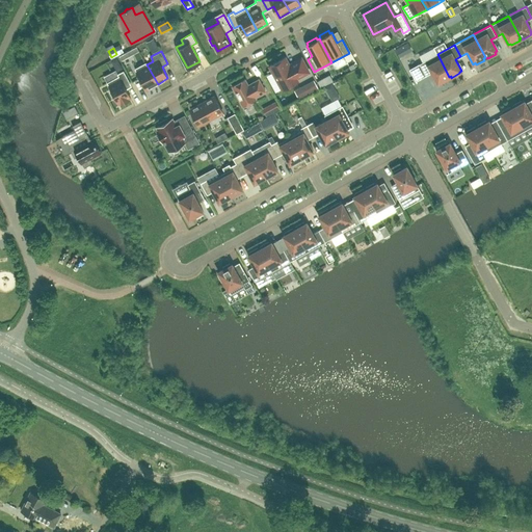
[(437,54),(409,70),(416,81),(431,73),(437,83),(440,82),(441,84),(449,79),(448,78),(449,77),(437,54)]
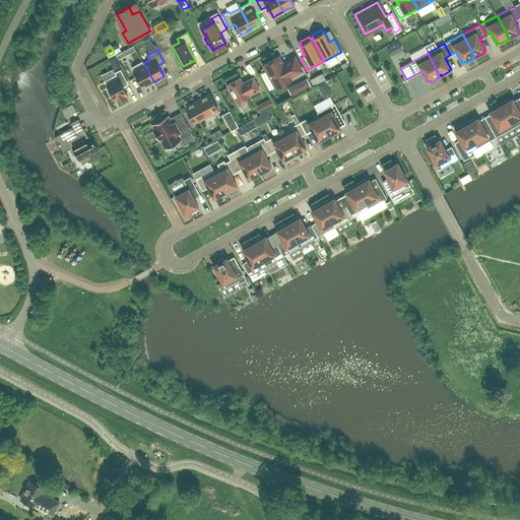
[(278,56),(263,64),(276,87),(290,79),(289,76),(302,70),(295,57),(285,61),(286,62),(282,64),(278,56)]
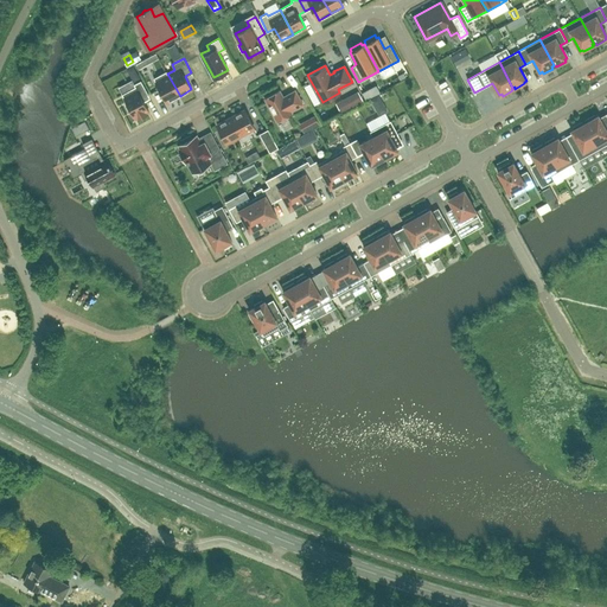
[(167,74),(166,71),(153,78),(167,103),(180,96),(167,74)]
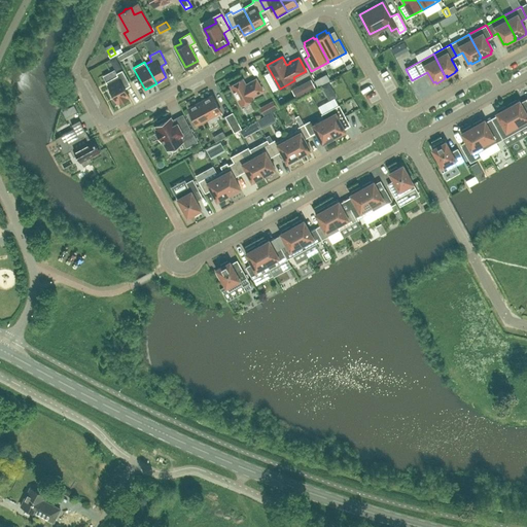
[(117,75),(106,81),(110,90),(109,91),(112,97),(114,97),(117,103),(119,102),(119,103),(128,98),(129,97),(124,85),(129,82),(123,70),(116,73),(117,75)]
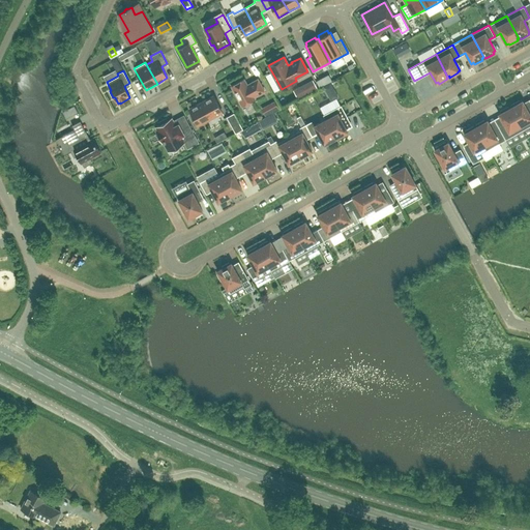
[(244,79),(231,86),(241,106),(255,97),(254,96),(264,90),(258,79),(252,82),(252,84),(248,86),(244,79)]
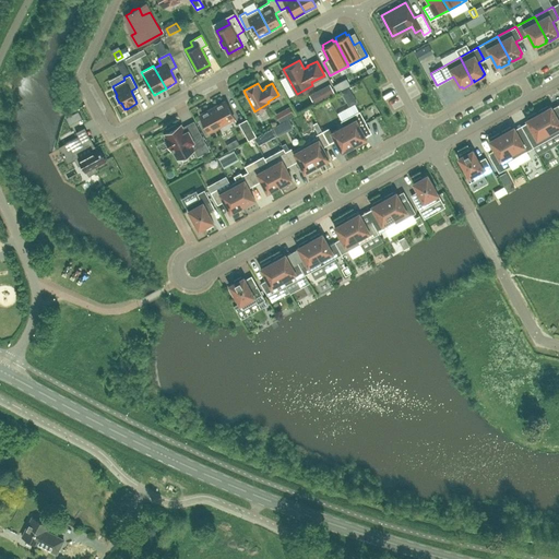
[(312,94),(317,103),(336,94),(332,84),(312,94)]
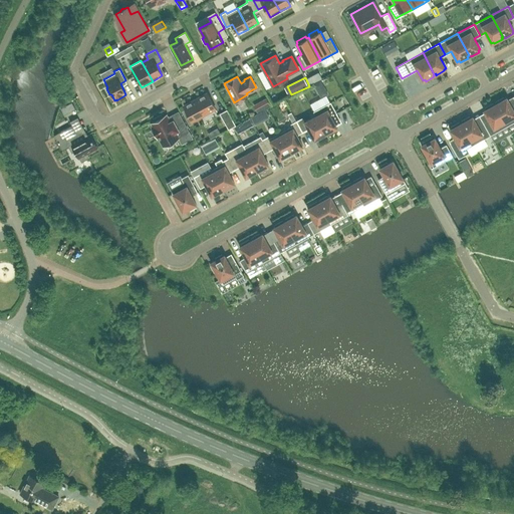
[(320,80),(313,83),(315,88),(322,84),(320,80)]
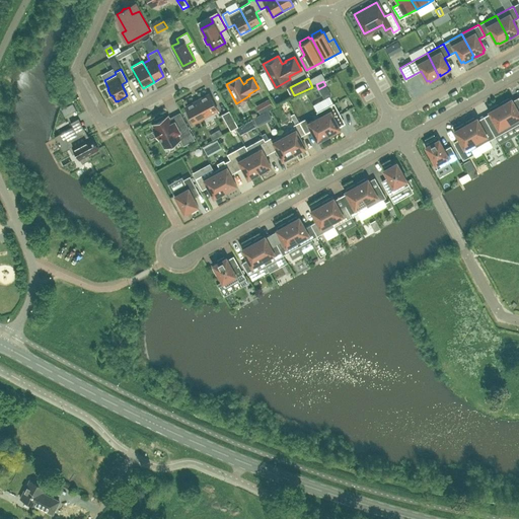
[(209,93),(186,106),(194,122),(217,109),(209,93)]
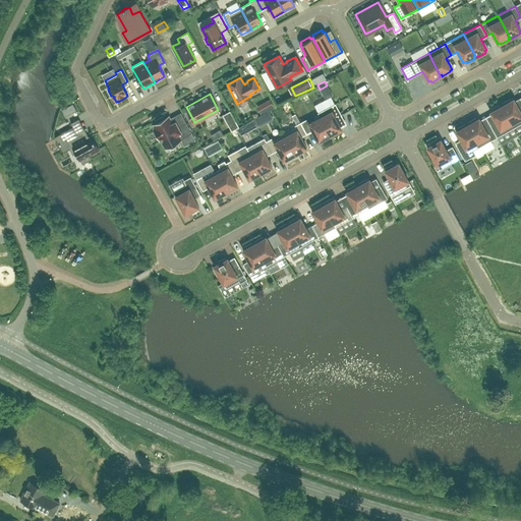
[(502,105),(514,127),(520,122),(520,108),(519,109),(513,99),(511,100),(510,98),(502,103),(503,104),(502,105)]
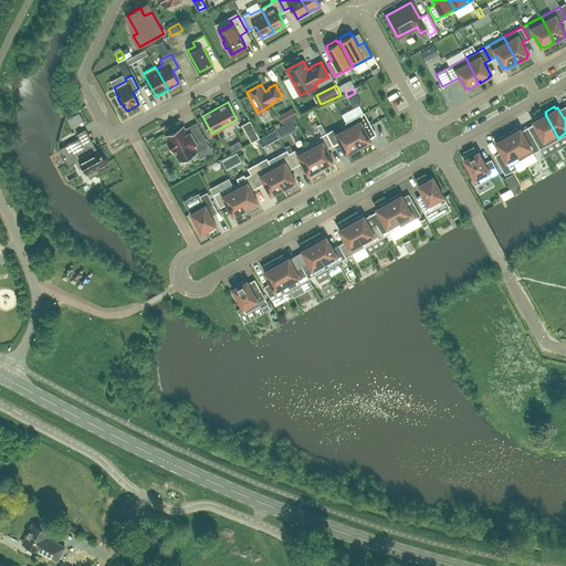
[(293,107),(287,111),(292,118),(297,116),(293,107)]
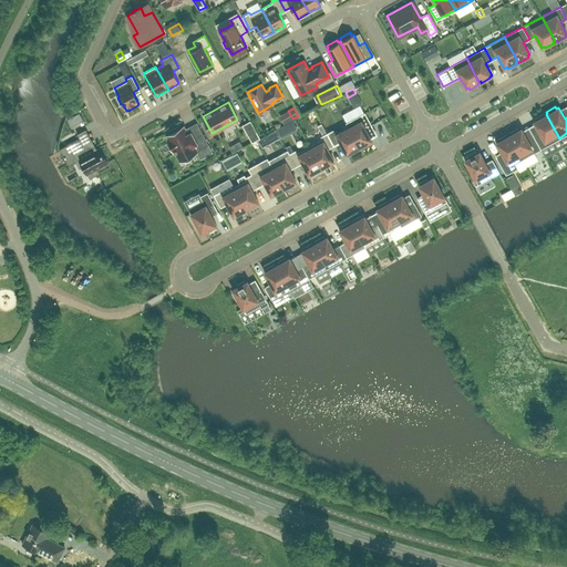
[(79,112),(70,117),(74,124),(83,120),(79,112)]
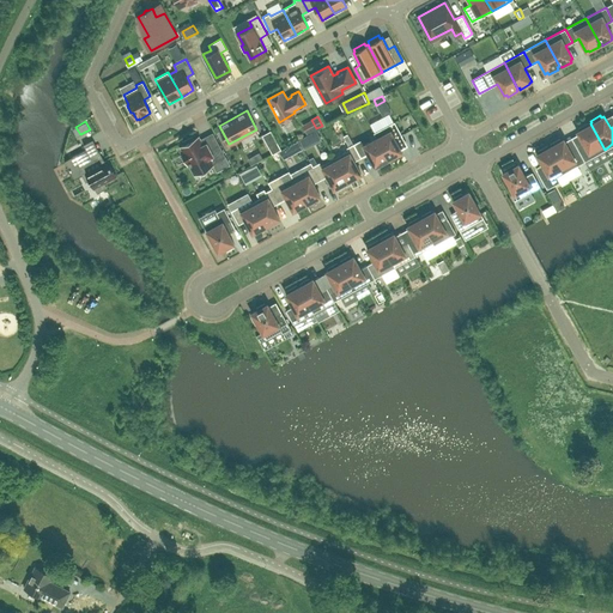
[(394,121),(374,133),(388,159),(389,158),(390,161),(400,155),(399,153),(401,151),(395,139),(401,135),(394,121)]
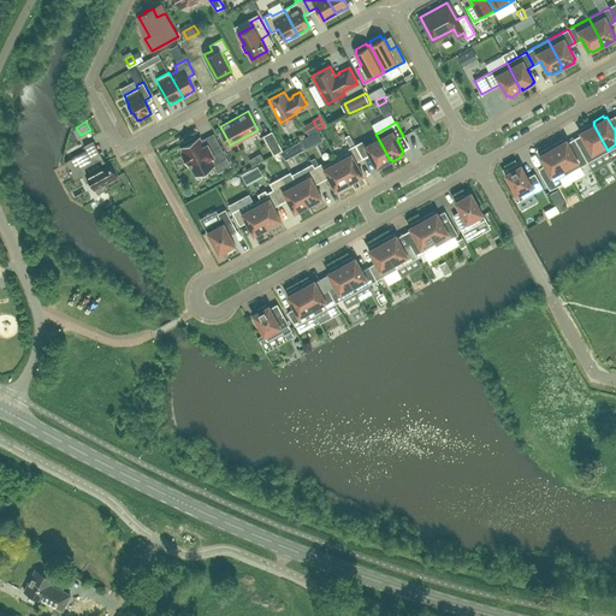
[(580,148),(587,161),(608,150),(593,124),(592,125),(591,123),(581,129),(582,130),(580,131),(586,144),(580,148)]
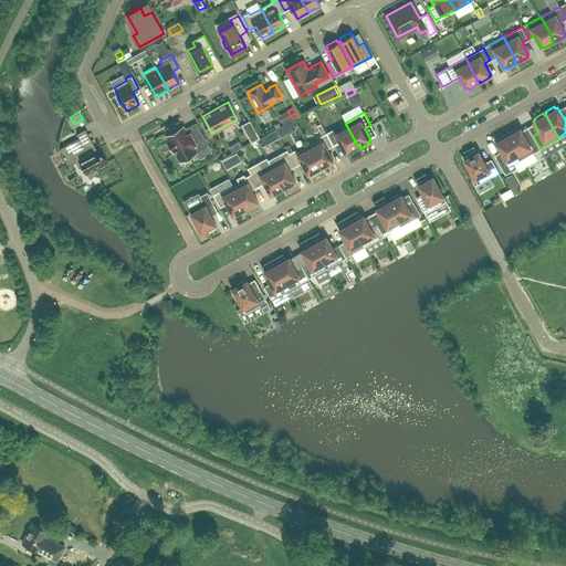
[(259,137),(250,121),(242,125),(251,142),(259,137)]
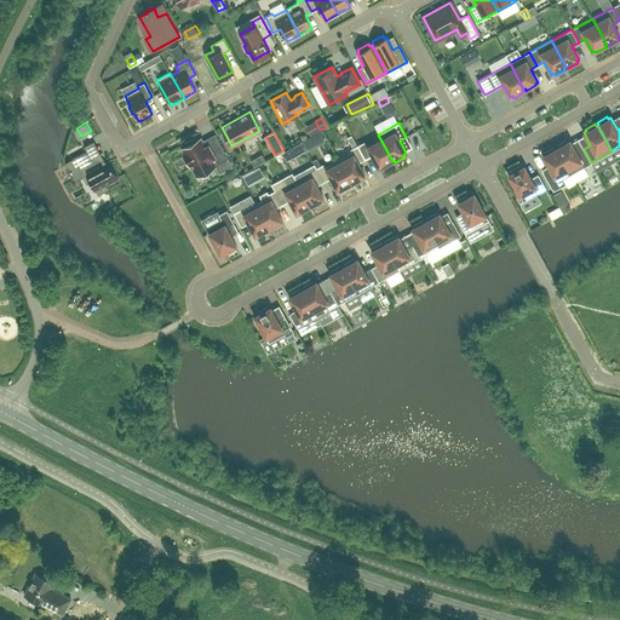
[(391,161),(392,161),(378,135),(380,139),(367,147),(365,142),(357,145),(365,159),(372,155),(379,168),(382,167),(383,168),(392,164),(391,161)]
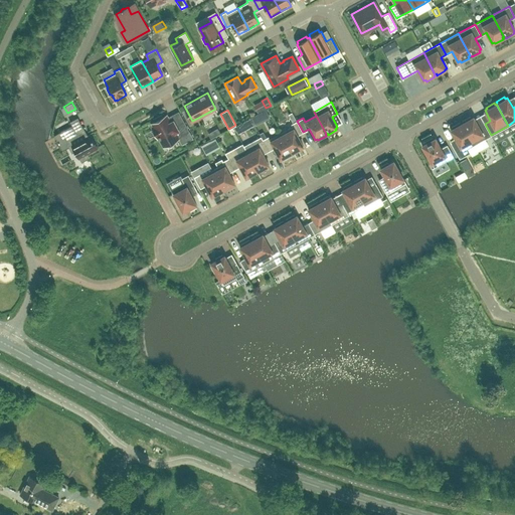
[(167,115),(152,123),(153,126),(151,127),(157,139),(159,138),(163,146),(179,138),(189,133),(184,122),(177,126),(174,121),(171,122),(167,115)]
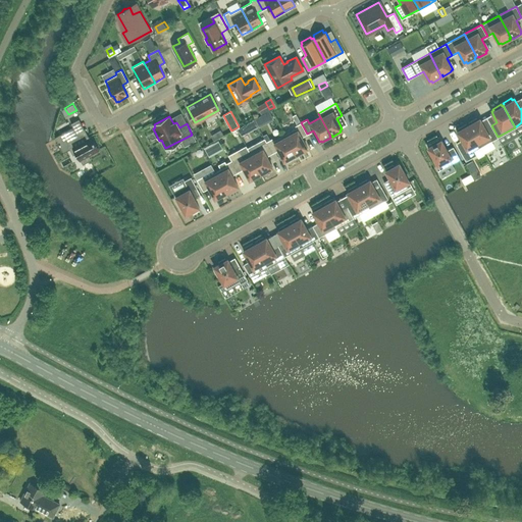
[(480,147),(498,137),(491,125),(485,128),(479,118),(477,119),(476,117),(468,122),(469,124),(468,124),(480,147)]
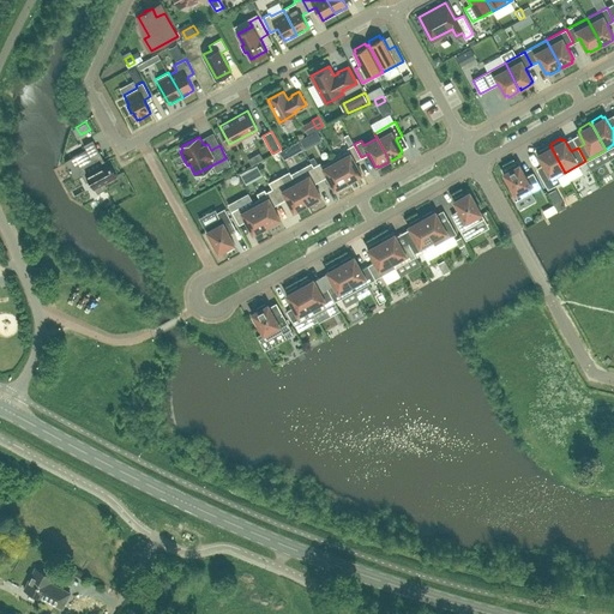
[(300,140),(294,144),(298,151),(304,148),(300,140)]
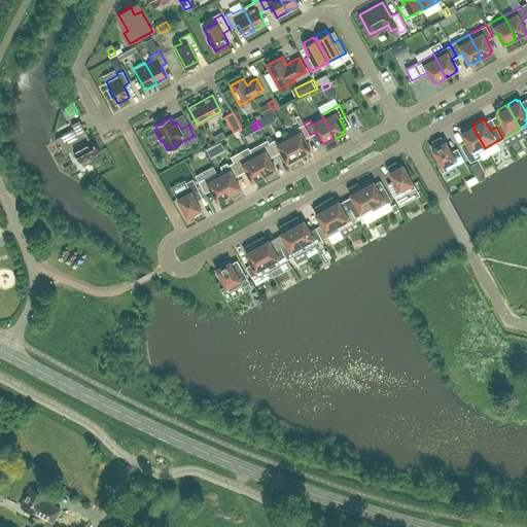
[(297,127),(299,129),(287,135),(299,155),(300,154),(301,156),(309,152),(308,150),(310,149),(305,138),(310,135),(304,124),(297,127)]
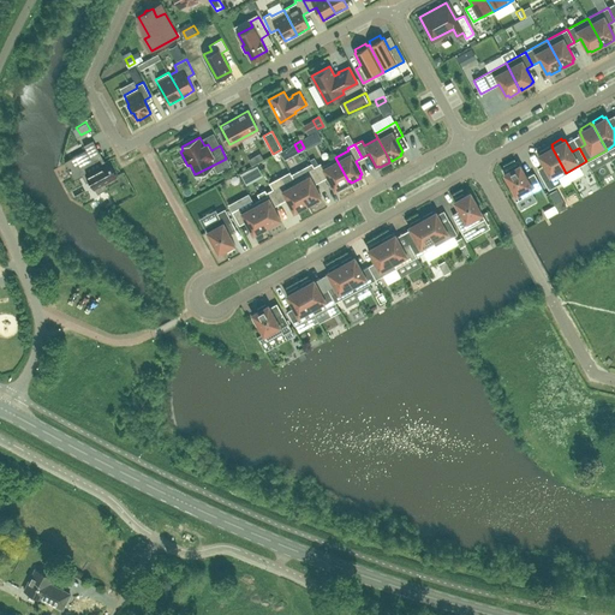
[(560,177),(566,173),(551,147),(550,148),(549,145),(539,151),(541,153),(538,154),(545,167),(538,171),(549,190),(562,181),(560,177)]
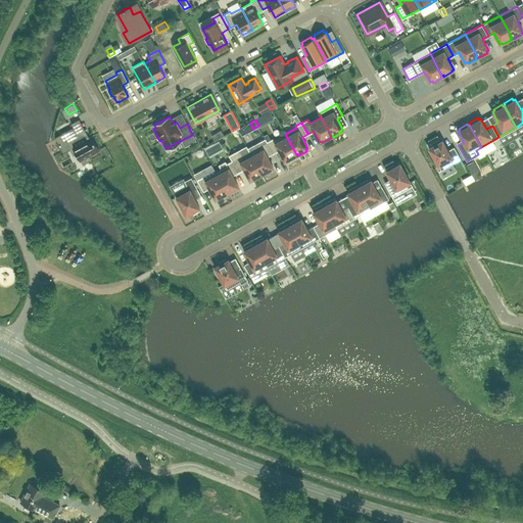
[(74,127),(62,133),(74,154),(77,152),(83,164),(92,159),(89,155),(98,150),(94,143),(95,143),(94,141),(93,141),(91,137),(86,140),(83,135),(79,137),(74,127)]
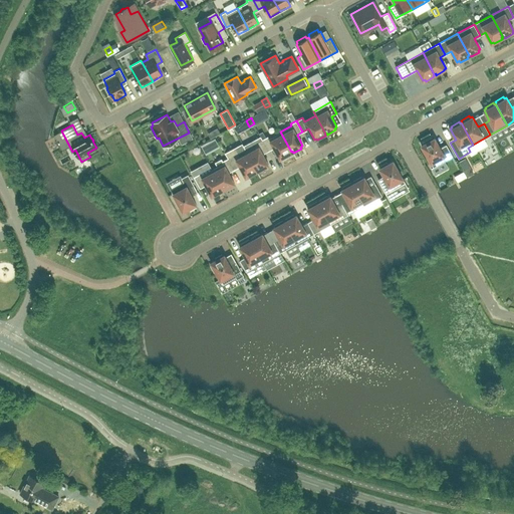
[(262,140),(268,151),(274,148),(280,158),(282,157),(283,159),(291,154),(290,153),(291,152),(280,132),(269,138),(268,136),(262,140)]
